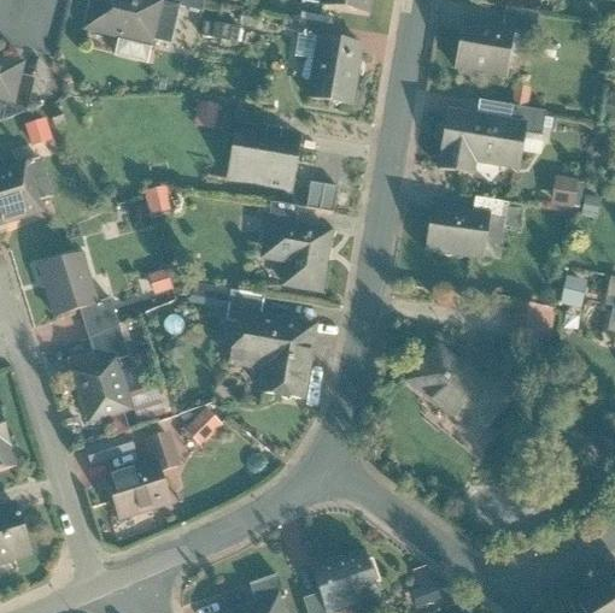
[(86,0),(80,28),(113,37),(109,53),(145,63),(152,39),(173,45),(183,0),(86,0)]
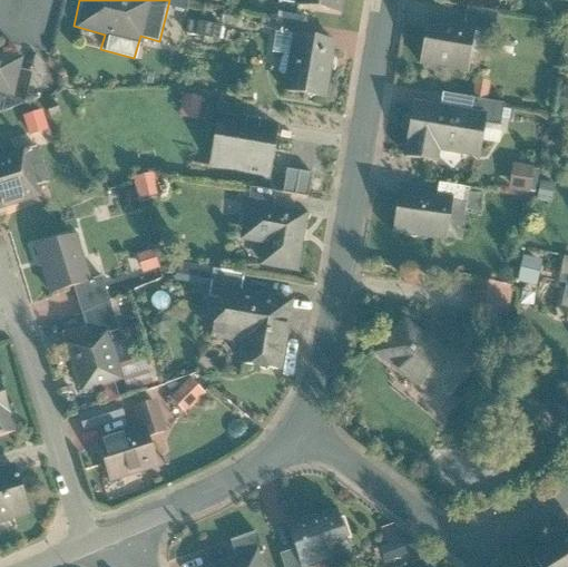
[(277,0),(277,2),(341,11),(342,0),(277,0)]
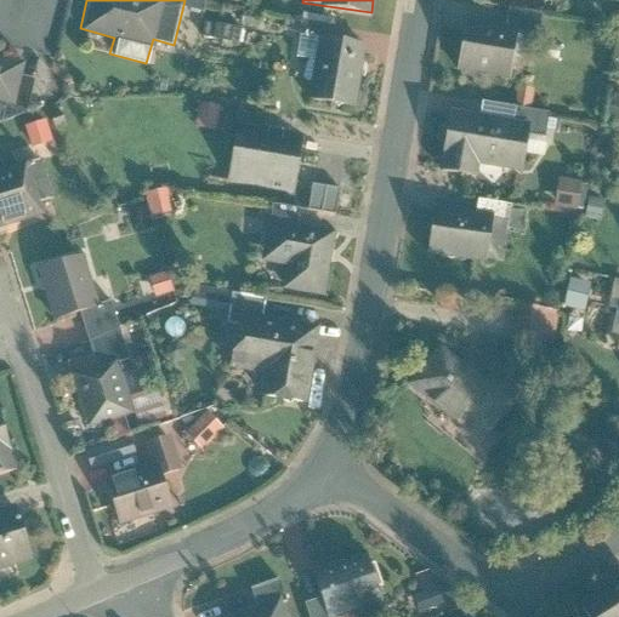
[(537,30),(465,18),(456,72),(510,80),(514,58),(532,61),(537,30)]
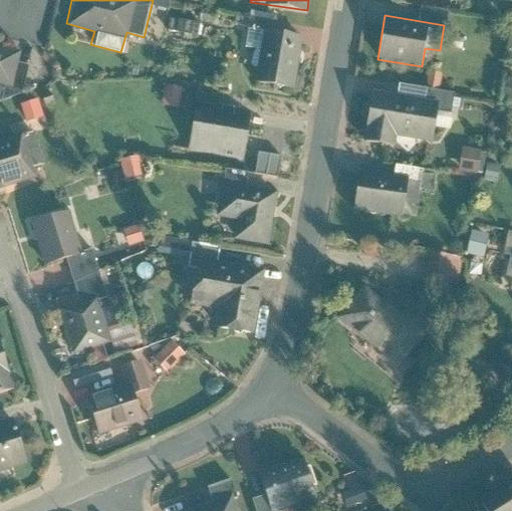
[(304,35),(249,26),(246,43),(260,46),(255,77),(296,84),(304,35)]
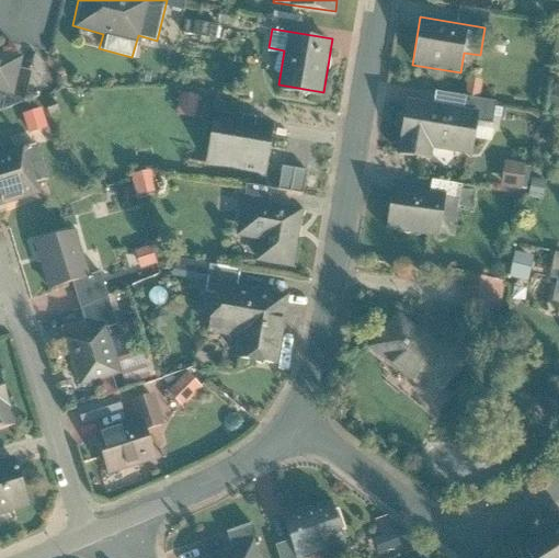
[(22,50),(0,45),(0,90),(12,93),(22,50)]
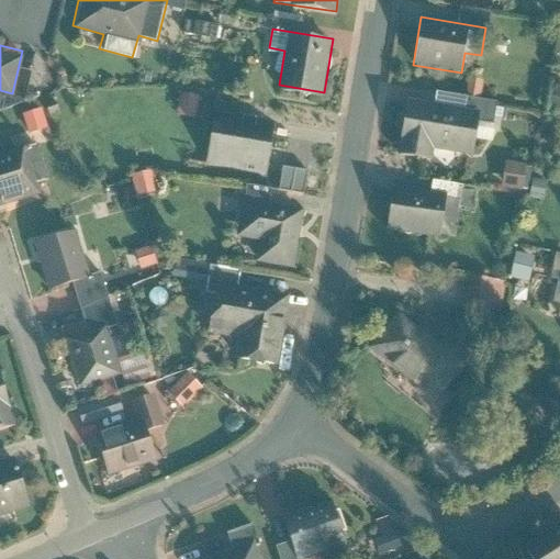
[(434,102),(404,98),(395,154),(432,159),(434,147),(473,154),(476,137),(492,140),(494,122),(478,120),(479,111),(467,109),(469,94),(436,89),(434,102)]
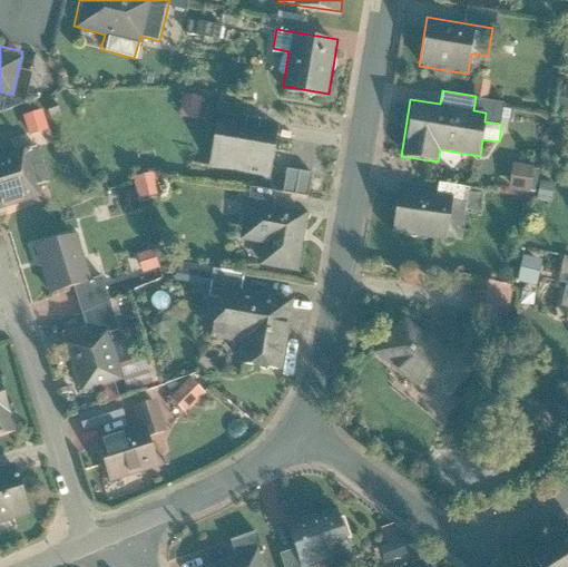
[(199,93),(182,91),(180,115),(198,116),(199,93)]
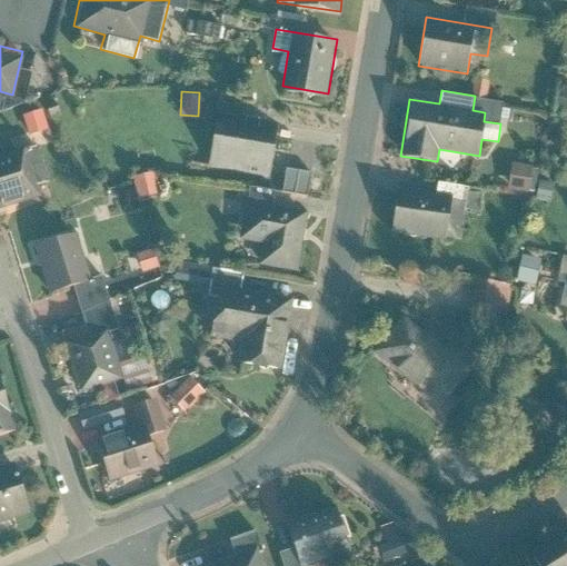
[(278,125),(218,115),(209,166),(270,176),(278,125)]
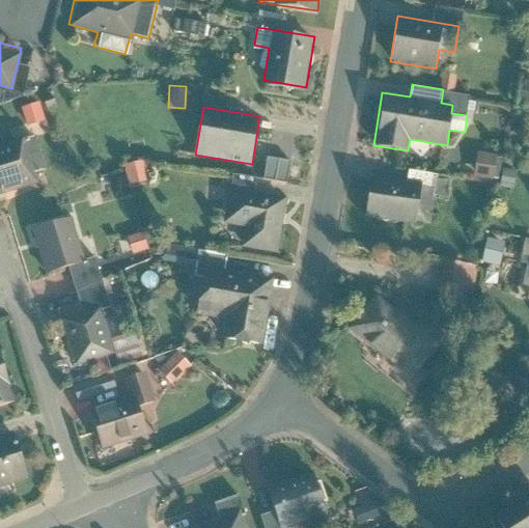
[(0,193),(34,185),(20,134),(0,139),(0,193)]
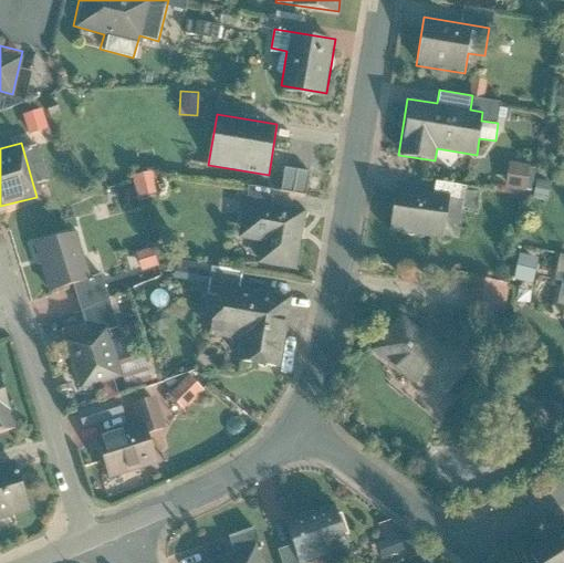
[(504,159),(502,185),(529,188),(531,162),(504,159)]
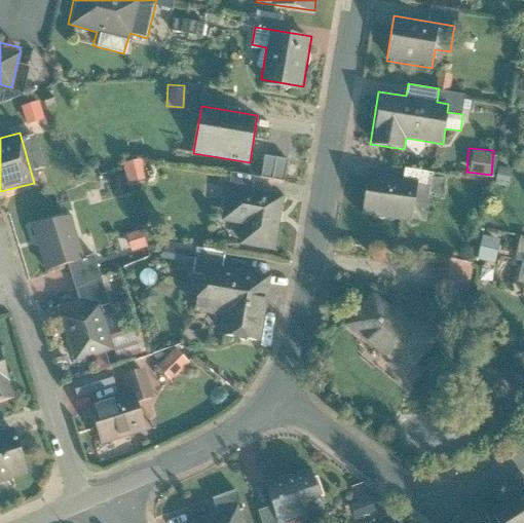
[(287,155),(264,152),(261,174),(285,177),(287,155)]
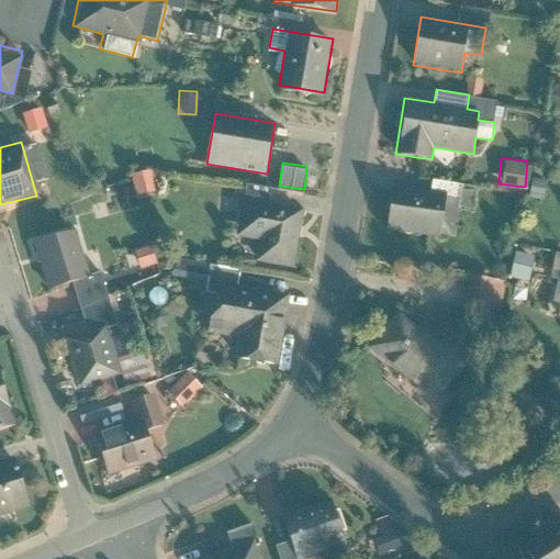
[(148,166),(132,171),(137,192),(155,188),(148,166)]
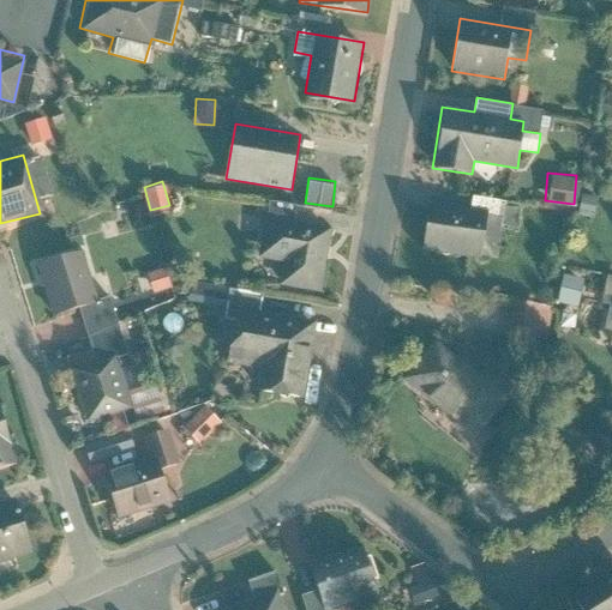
[(593,212),(594,194),(580,193),(579,211),(593,212)]
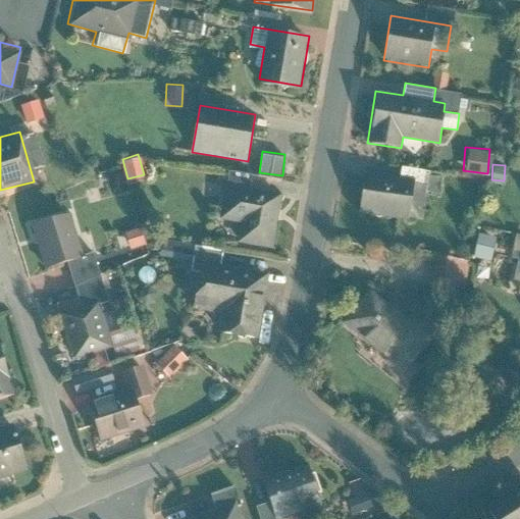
[(401,177),(365,173),(360,215),(426,223),(432,169),(402,166),(401,177)]
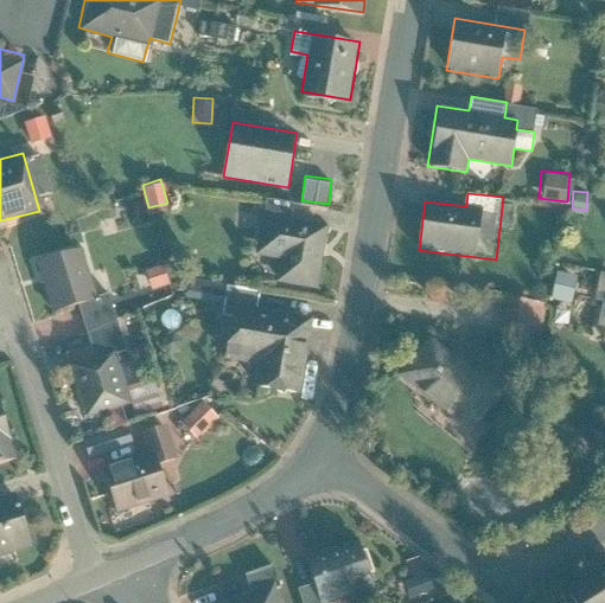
[(330,220),(260,211),(254,254),(279,257),(276,280),(319,287),(330,220)]
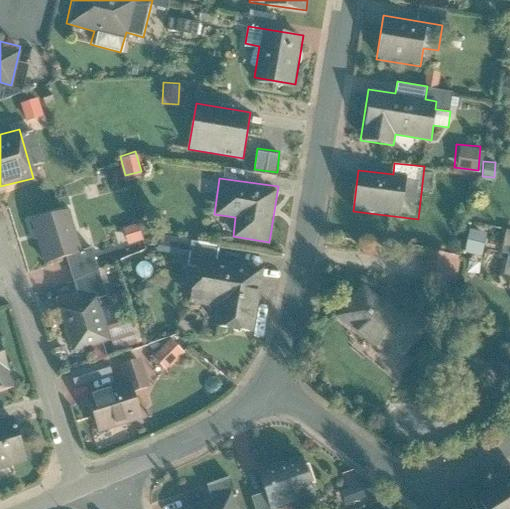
[(33,219),(45,260),(80,250),(68,209),(33,219)]
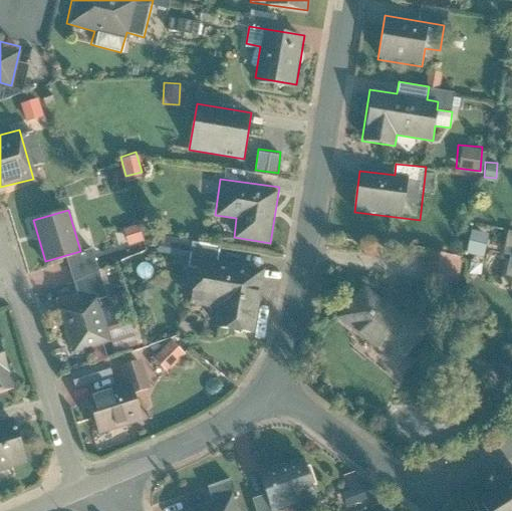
[(139,223),(121,227),(126,245),(144,240),(139,223)]
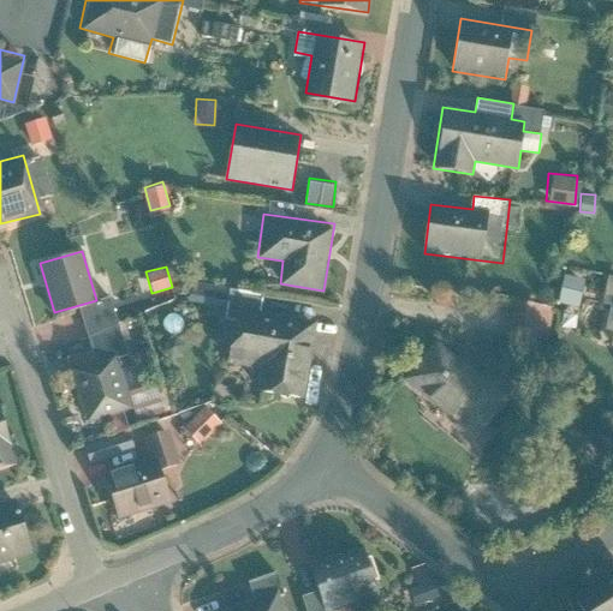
[(584,276),(564,274),(560,303),(579,305),(584,276)]
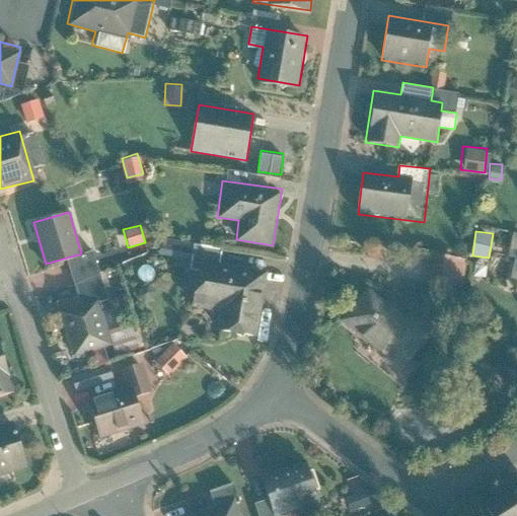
[(222,247),(193,244),(190,270),(197,271),(194,303),(223,307),(220,329),(259,335),(267,267),(220,262),(222,247)]
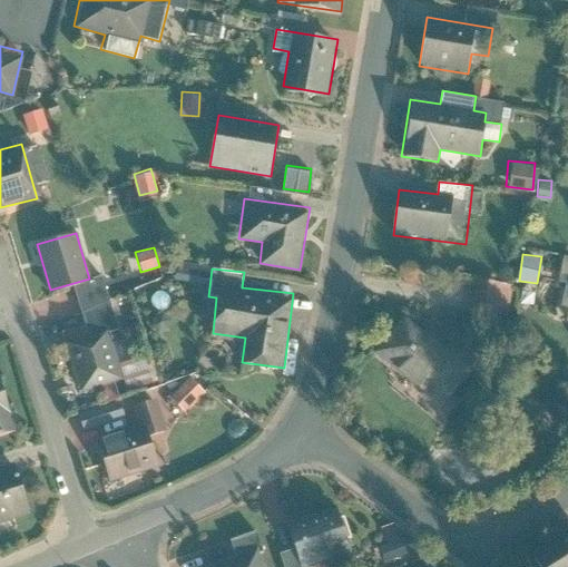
[(469,303),(506,312),(512,283),(476,275),(469,303)]
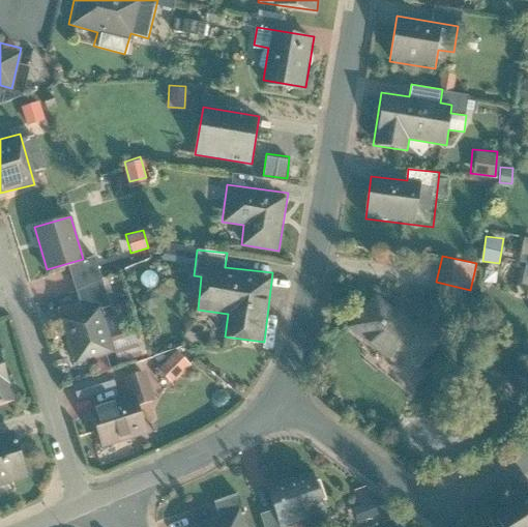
[(380,288),(348,327),(408,376),(440,338),(380,288)]
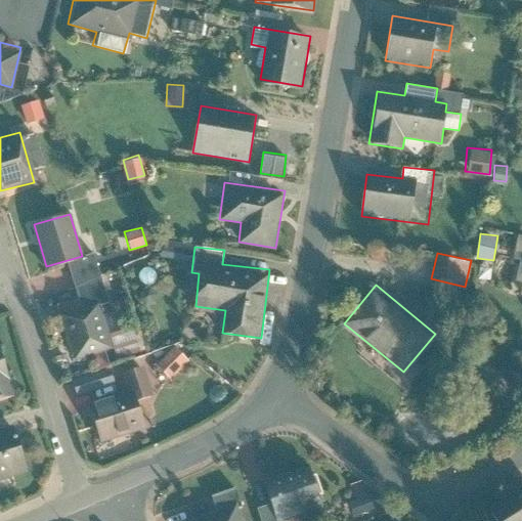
[(97,305),(60,316),(73,358),(111,348),(97,305)]
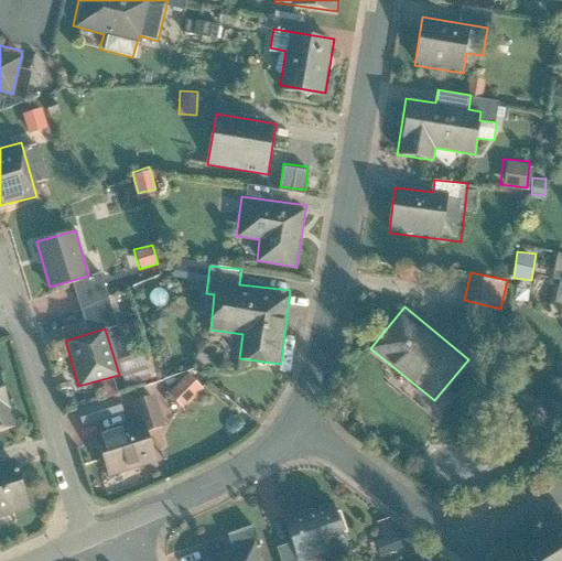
[(203,388),(188,373),(170,391),(184,406),(203,388)]
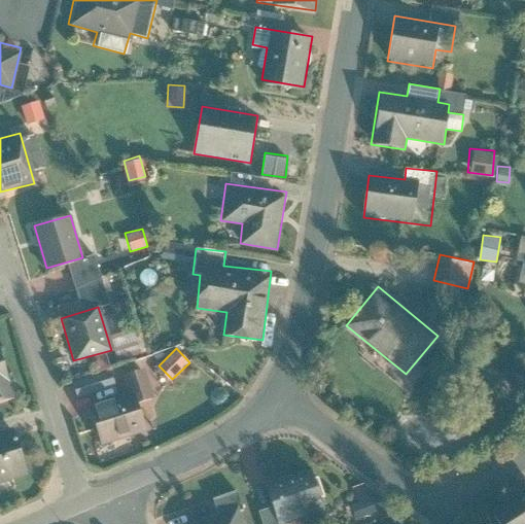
[(0,358),(0,397),(12,393),(0,358)]
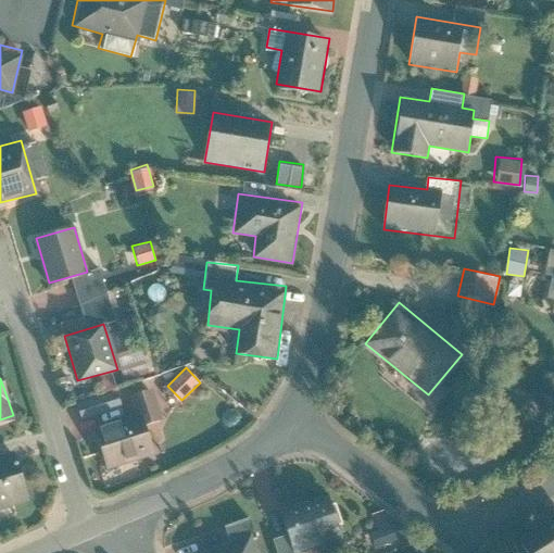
[(115,386),(95,392),(99,409),(120,402),(115,386)]
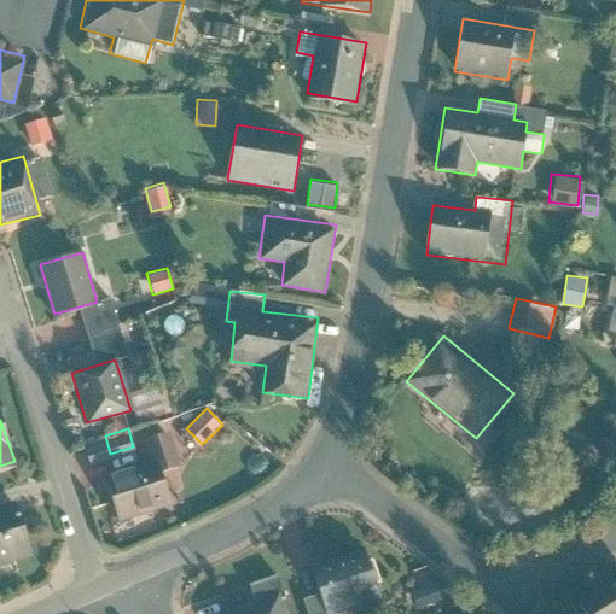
[(160,456),(100,475),(116,520),(175,500),(160,456)]
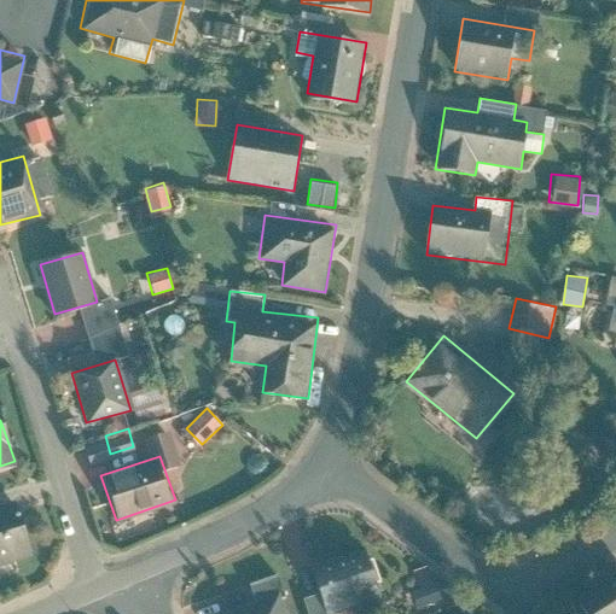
[(17,506),(0,510),(0,560),(32,550),(17,506)]
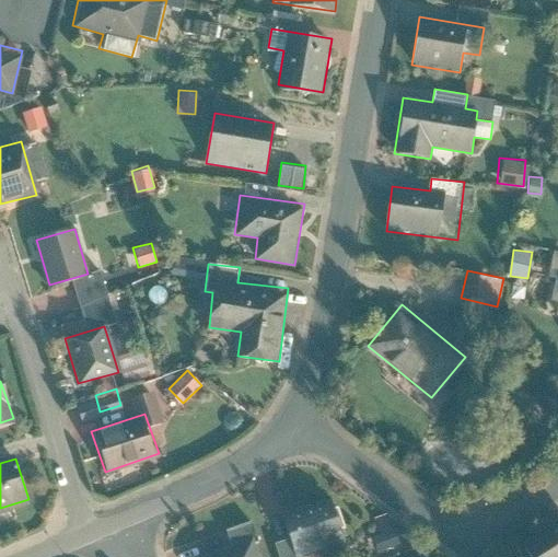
[(288,535),(272,541),(277,556),(299,556),(299,554),(343,538),(329,499),(281,515),(288,535)]
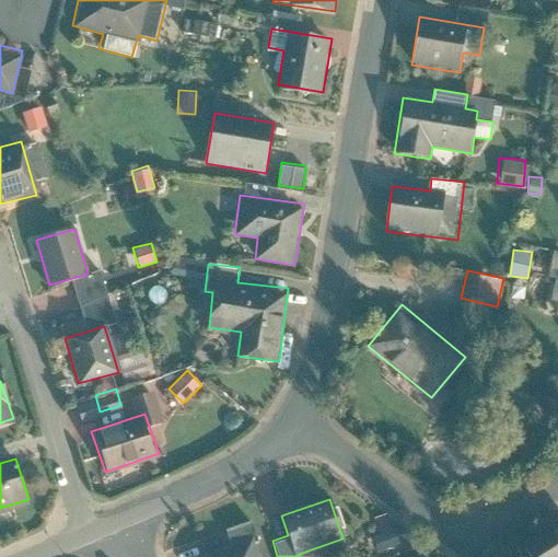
[(557,556),(557,517),(518,542),(525,556),(557,556)]
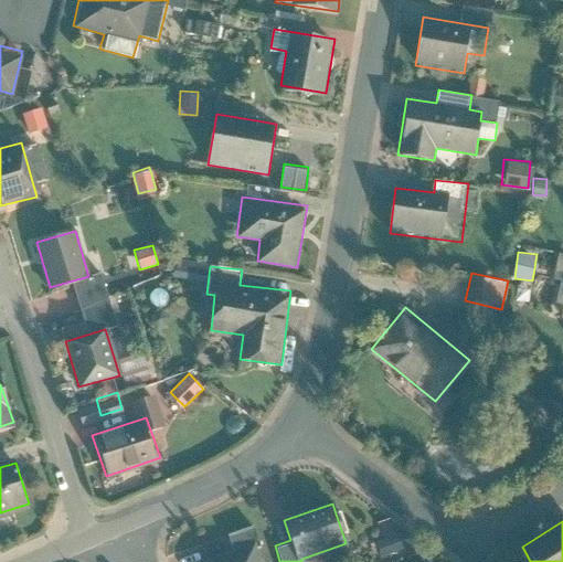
[(259,561),(253,542),(198,561),(259,561)]
